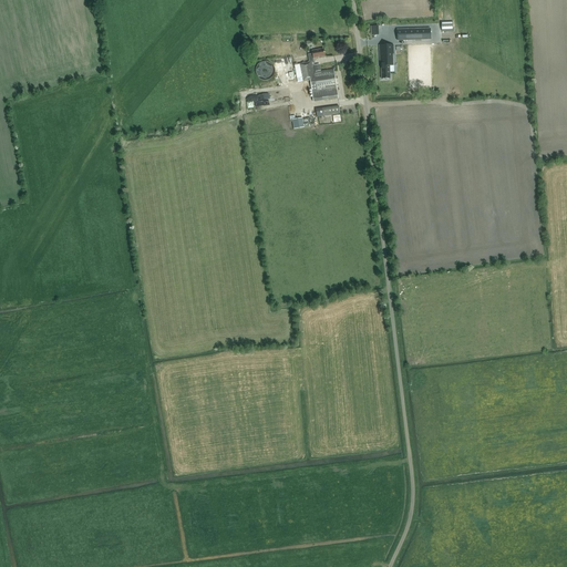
[(397,30),(397,41),(408,40),(408,38),(415,38),(415,40),(425,40),(425,29),(397,30)]
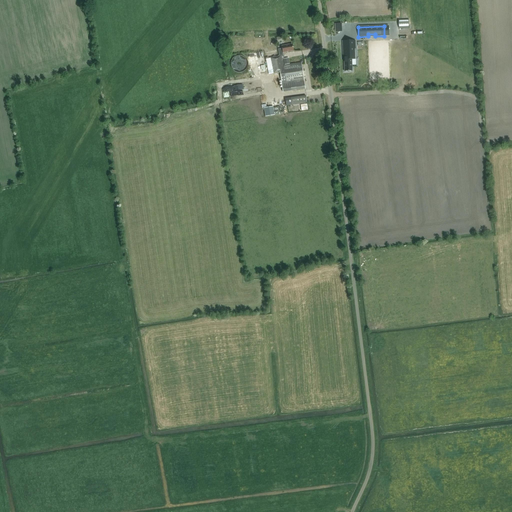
[(355,40),(342,41),(343,57),(344,57),(344,71),(352,71),(352,65),(356,65),(356,59),(354,59),(354,49),(355,49),(355,40)]
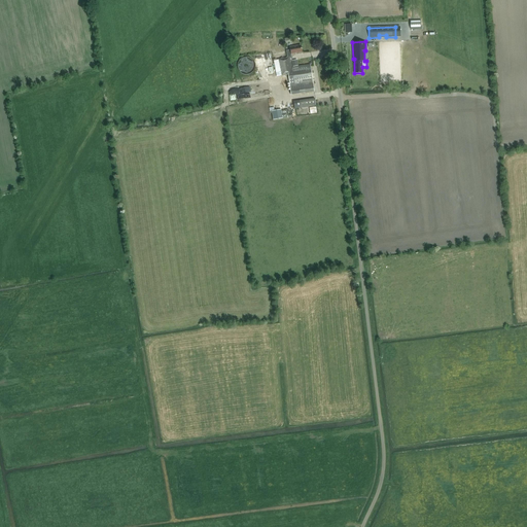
[(278,60),(281,76),(287,75),(289,85),(295,84),(312,82),(310,69),(310,65),(292,67),(291,61),(292,61),(291,55),(302,53),(301,45),(289,47),(290,50),(286,51),(287,58),(280,59),(278,60)]
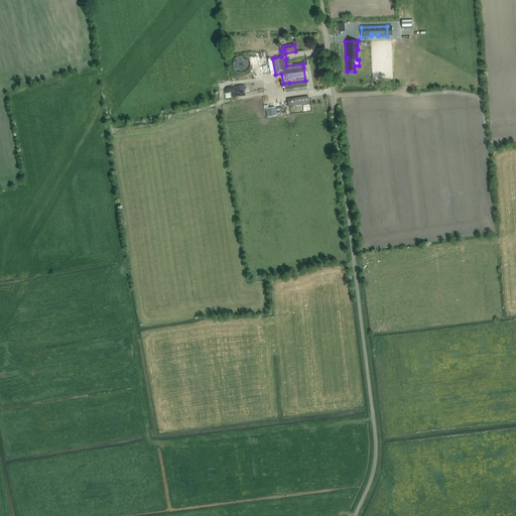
[(305,81),(292,83),(293,91),(306,90),(305,81)]
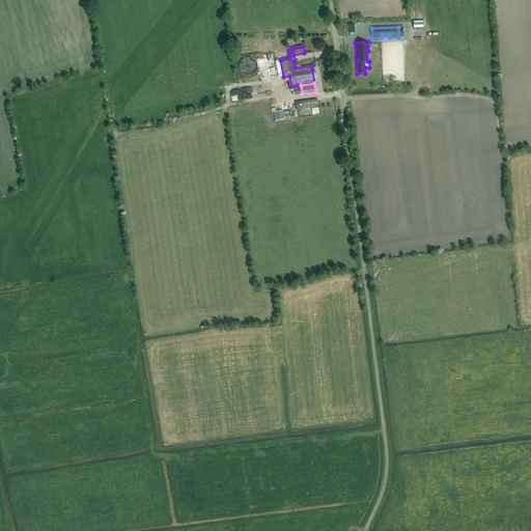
[(319,99),(302,101),(303,109),(301,109),(301,112),(308,111),(307,108),(320,106),(319,99)]
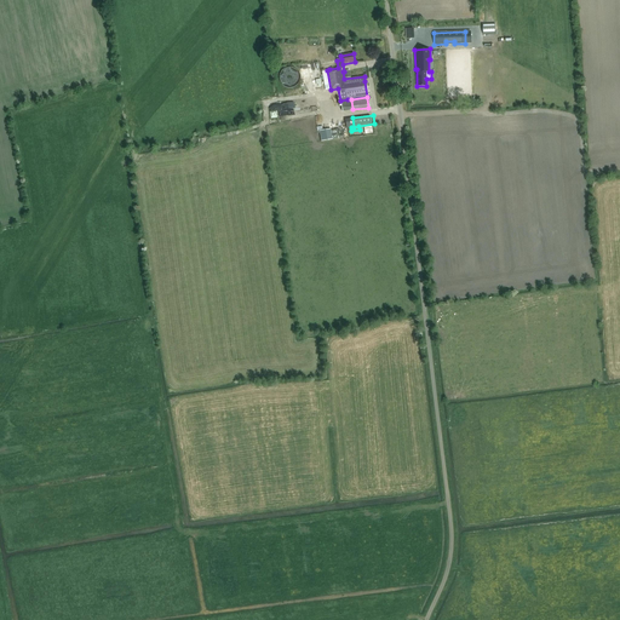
[(331,130),(320,132),(321,141),(333,139),(331,130)]
